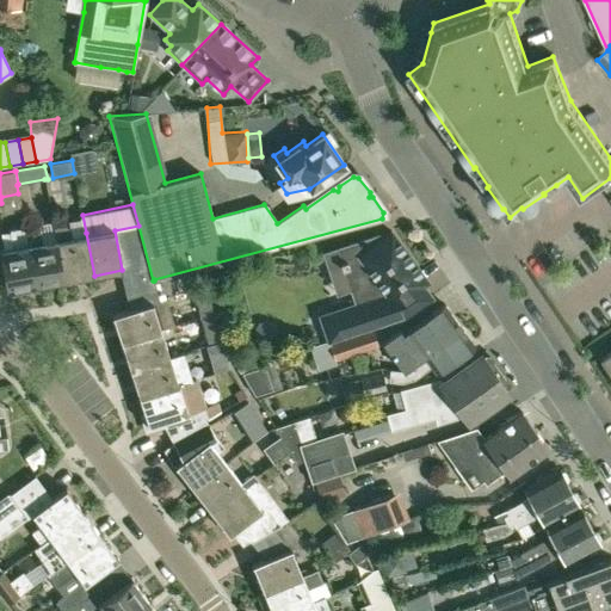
[(1,248),(1,247),(0,247),(0,250),(7,291),(37,287),(29,244),(28,233),(25,224),(10,228),(13,247),(1,248)]
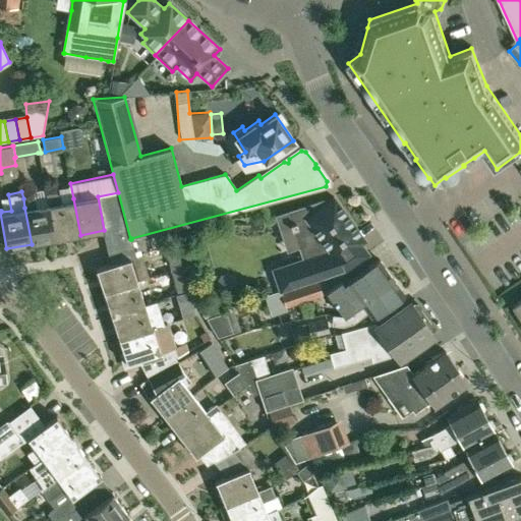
[(73,198),(60,201),(59,194),(55,191),(47,193),(49,204),(56,239),(80,235),(73,198)]
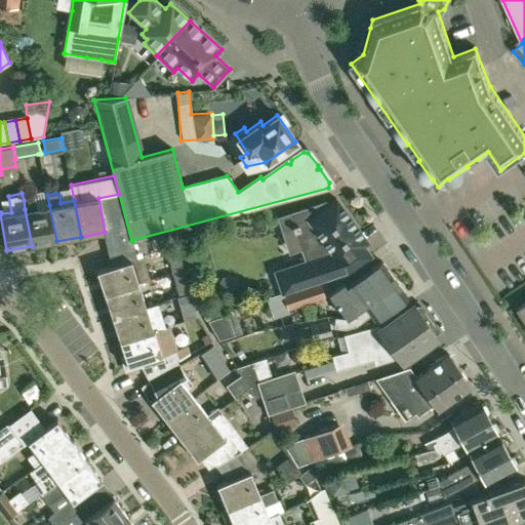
[(32,246),(56,241),(49,205),(36,207),(34,198),(24,200),(25,209),(32,246)]
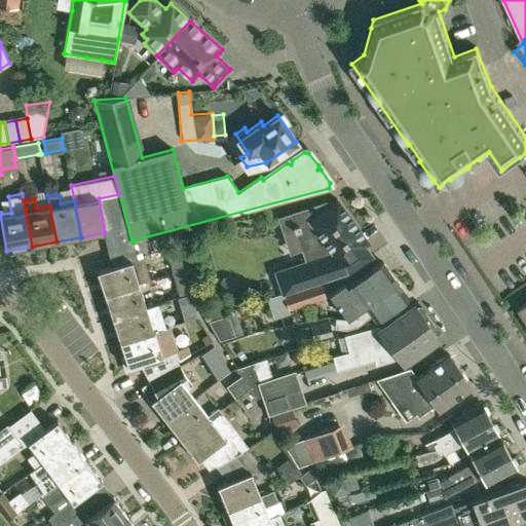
[(363,245),(367,241),(336,199),(332,202),(330,200),(277,218),(289,253),(301,249),(305,261),(274,271),(282,295),(347,272),(371,256),(363,245)]
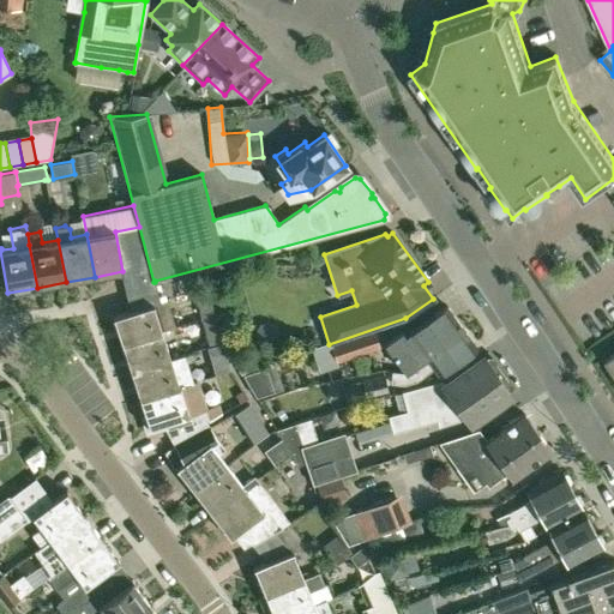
[(126,299),(130,311),(113,317),(121,344),(133,341),(162,331),(162,330),(175,326),(166,300),(160,301),(155,282),(154,282),(126,299)]
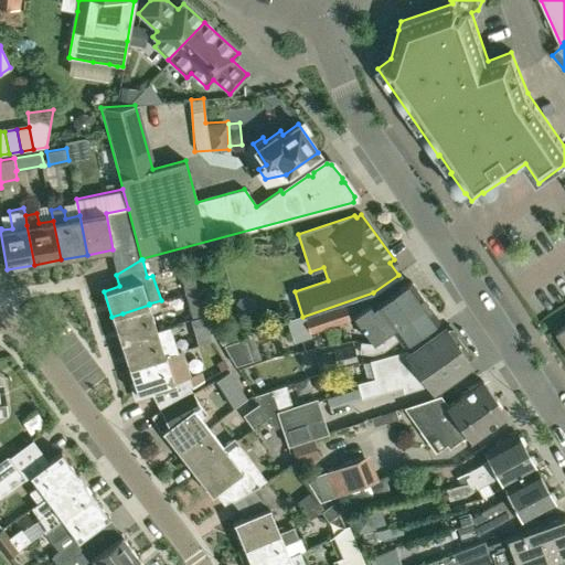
[(187,294),(196,290),(190,266),(179,268),(187,294)]
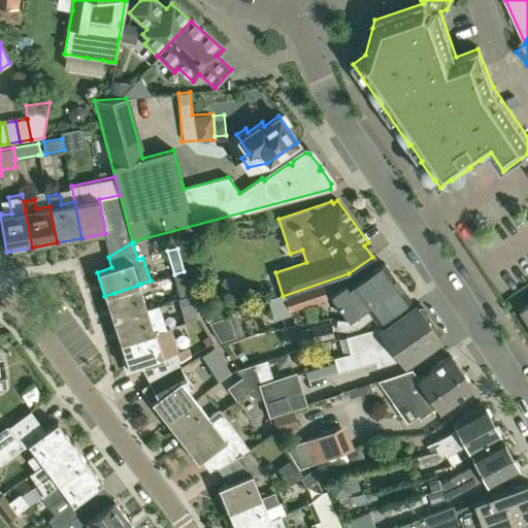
[(348,321),(399,284),(385,263),(349,288),(345,285),(330,295),(348,321)]
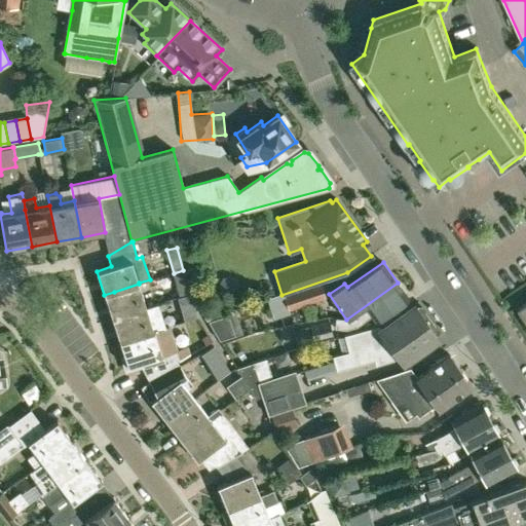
[(183,270),(174,273),(181,297),(190,295),(183,270)]
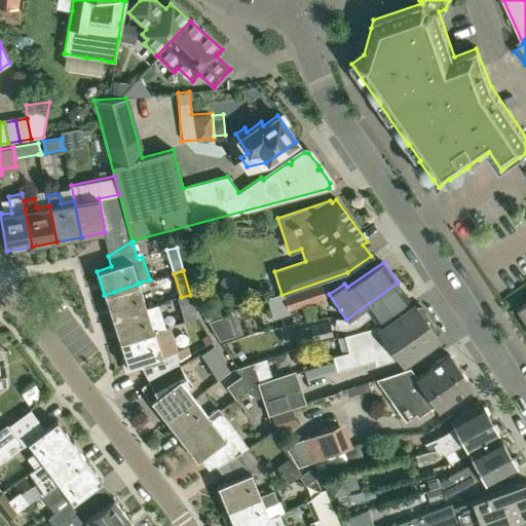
[(283,295),(289,309),(325,297),(320,283),(283,295)]
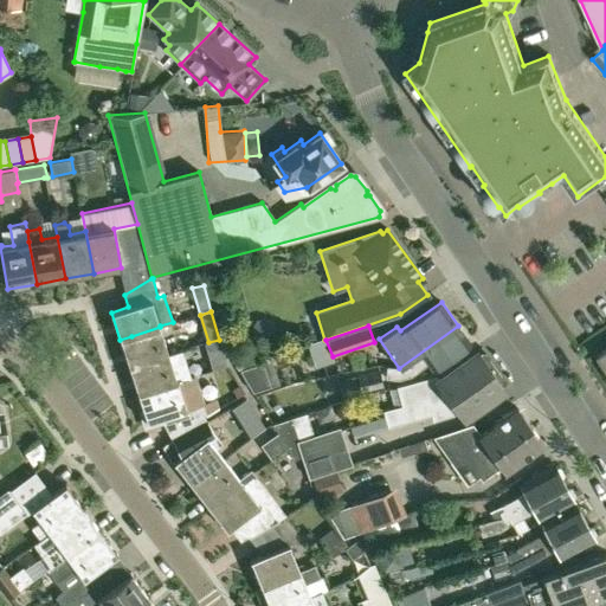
[(471,343),(458,326),(399,368),(386,367),(385,378),(399,379),(410,376),(427,363),(432,369),(471,343)]
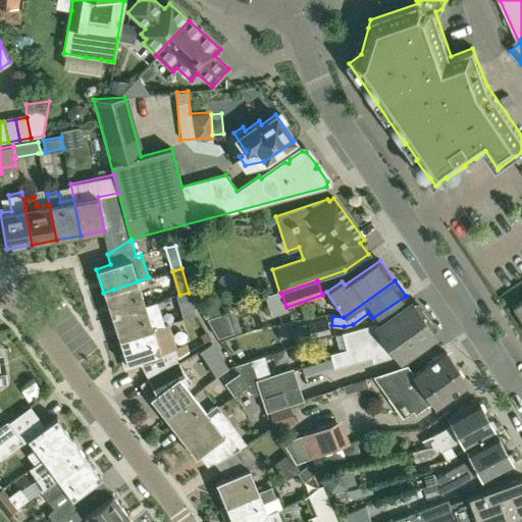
[(113,290),(103,293),(110,316),(113,315),(145,305),(138,281),(113,290)]
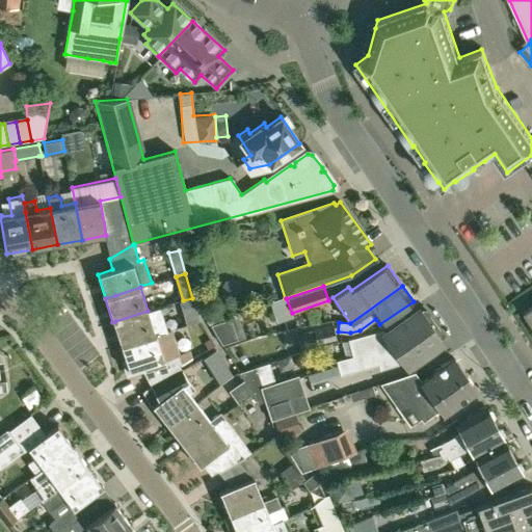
[(183,300),(181,301),(183,310),(195,307),(192,298),(183,300)]
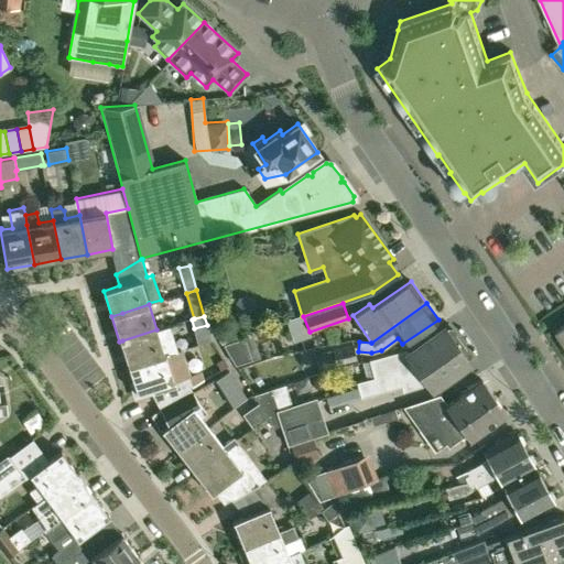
[(167,326),(156,329),(122,340),(119,342),(127,367),(176,351),(167,326)]
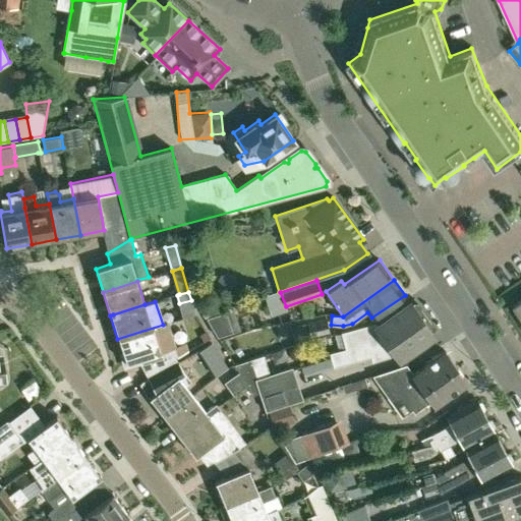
[(432,334),(422,319),(411,303),(379,327),(375,323),(340,332),(345,348),(329,352),(333,366),(368,356),(372,361),(397,354),(400,357),(432,334)]
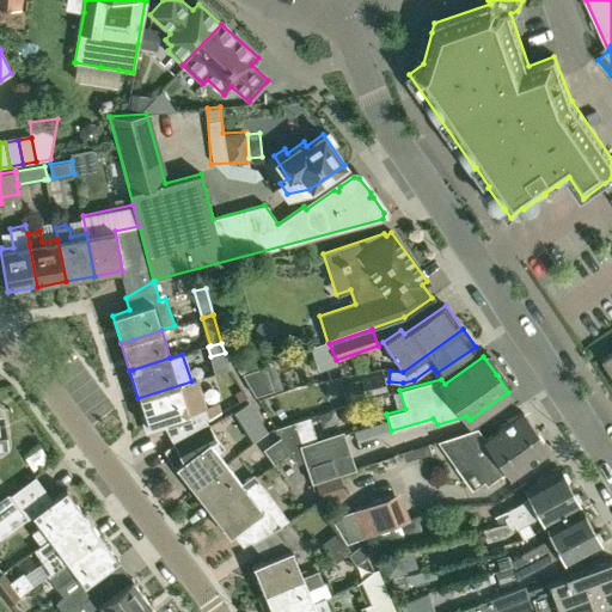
[(242,373),(255,396),(271,391),(264,366),(243,373),(242,373)]
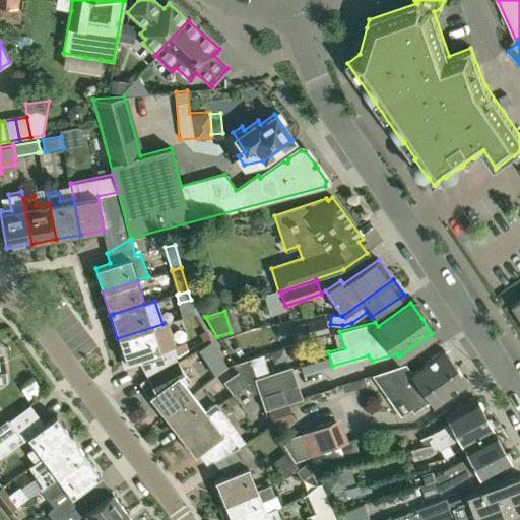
[(306,321),(310,336),(329,331),(324,316),(306,321)]
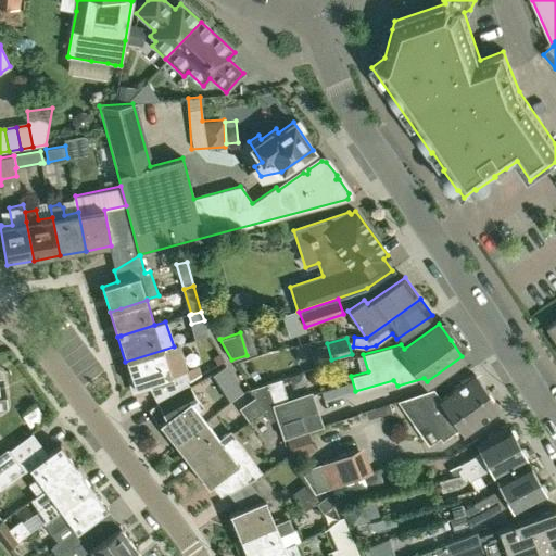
[(174,346),(125,362),(135,394),(150,389),(155,399),(187,381),(200,375),(198,366),(186,370),(178,345),(174,346)]
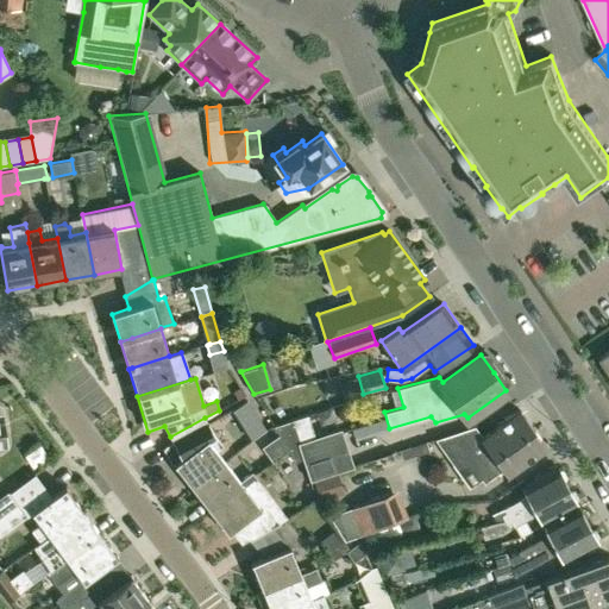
[(250,438),(265,429),(249,399),(233,407),(250,438)]
